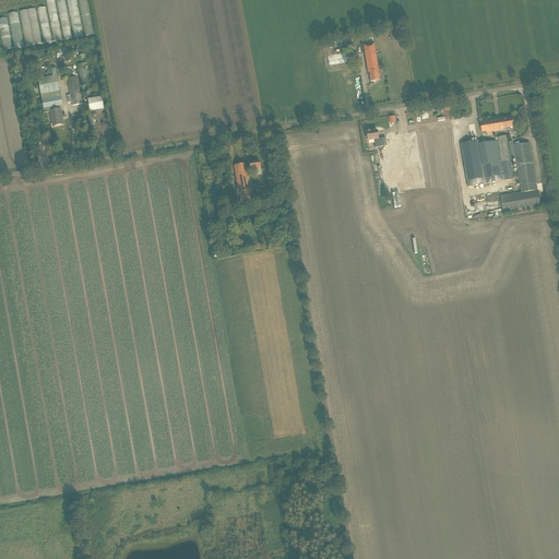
[(46,0),(54,42),(83,36),(75,0),(46,0)]
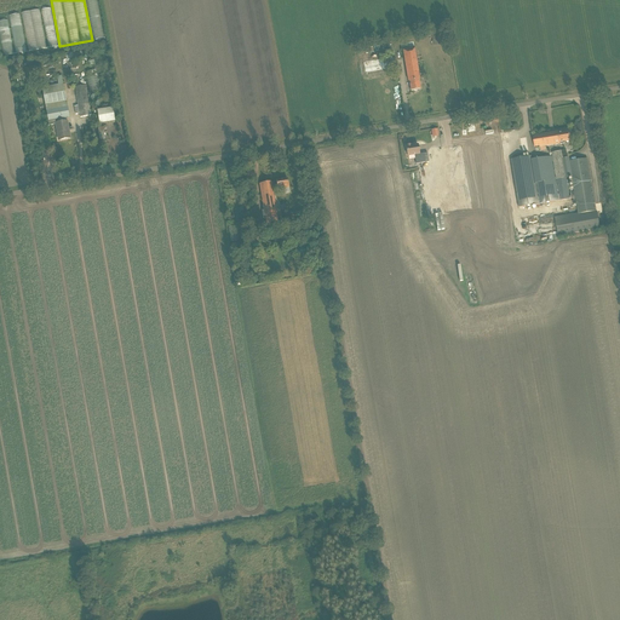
[(96,0),(86,0),(92,26),(102,24),(96,0)]
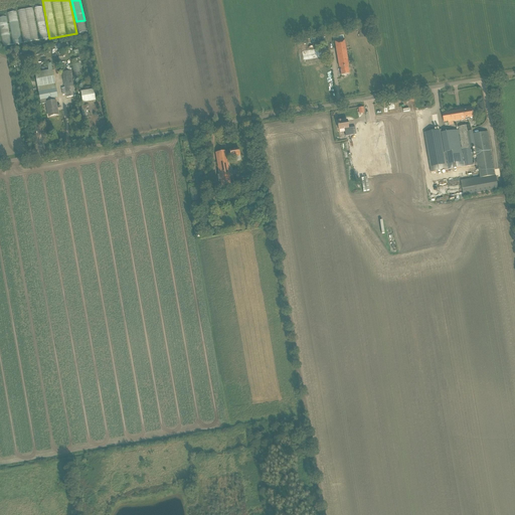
[(0,17),(0,33),(2,46),(40,40),(47,38),(42,6),(34,7),(34,8),(17,10),(17,11),(6,13),(7,16),(0,17)]
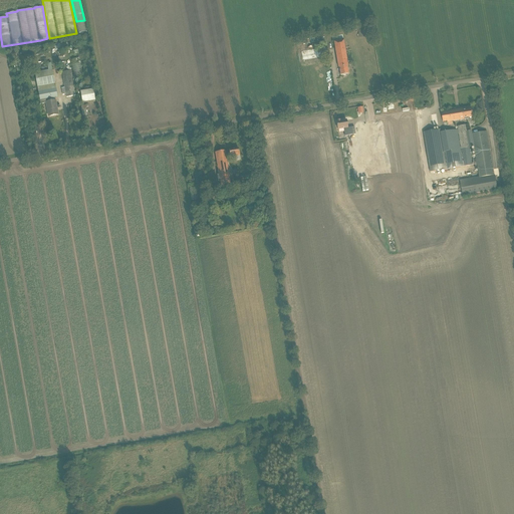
[(339,67),(340,75),(348,74),(347,66),(348,66),(343,39),(334,40),(338,67),(339,67)]
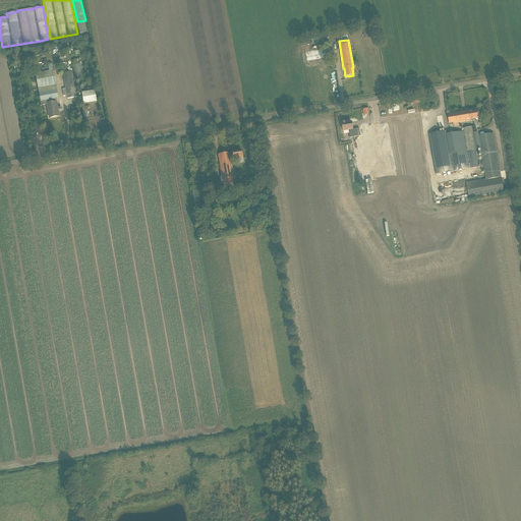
[(306,61),(321,58),(319,50),(305,53),(306,61)]
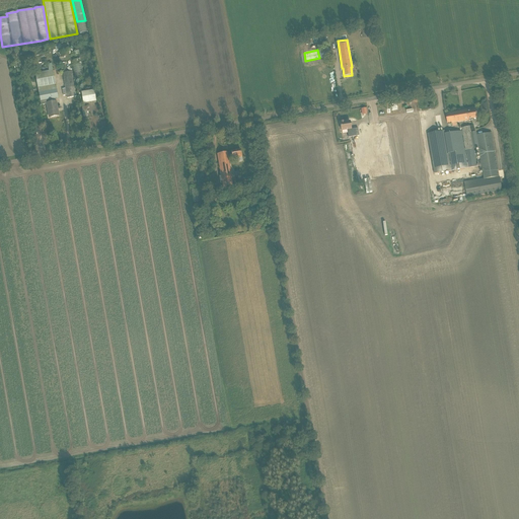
[(71,60),(74,75),(82,74),(79,59),(71,60)]
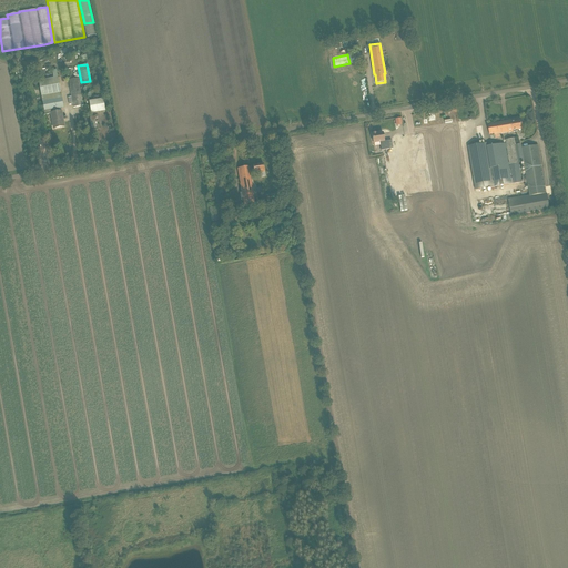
[(44,114),(51,113),(50,110),(61,108),(63,108),(60,87),(58,77),(57,72),(56,73),(52,74),(53,78),(39,81),(40,90),(44,111),(44,114)]
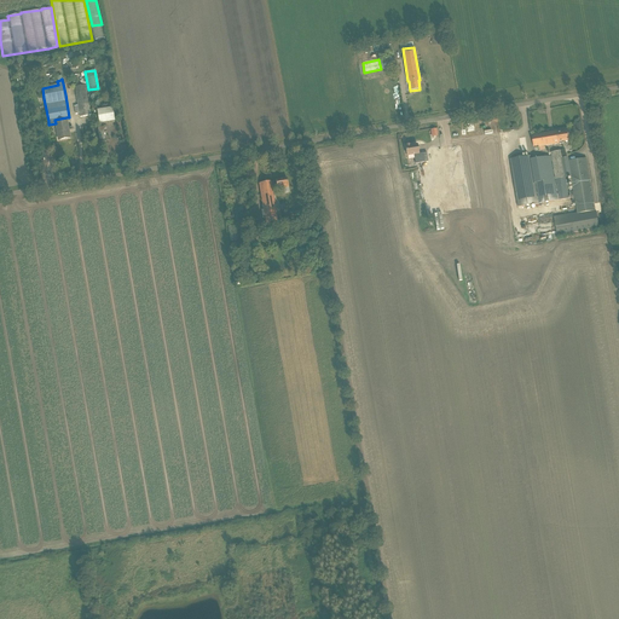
[(91,115),(87,96),(86,86),(75,87),(79,105),(74,106),(75,114),(80,114),(80,117),(91,115)]
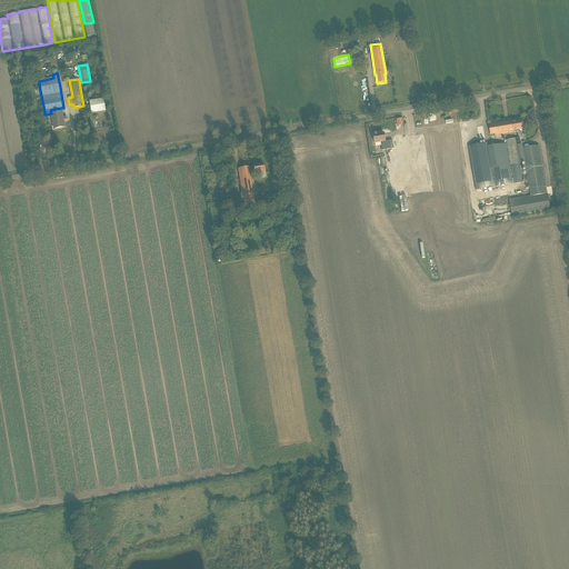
[(90,101),(91,113),(106,111),(105,99),(90,101)]
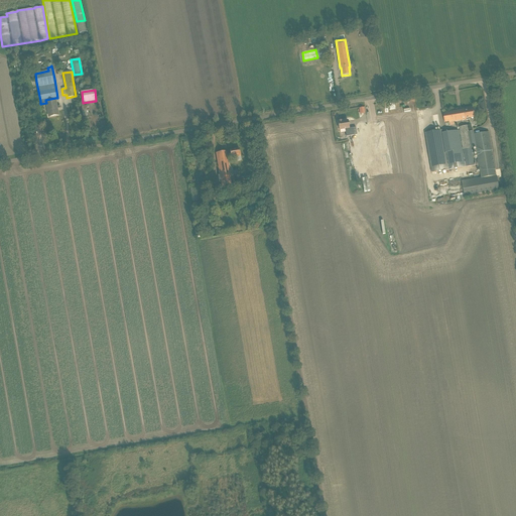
[(58,115),(55,101),(46,103),(48,117),(58,115)]
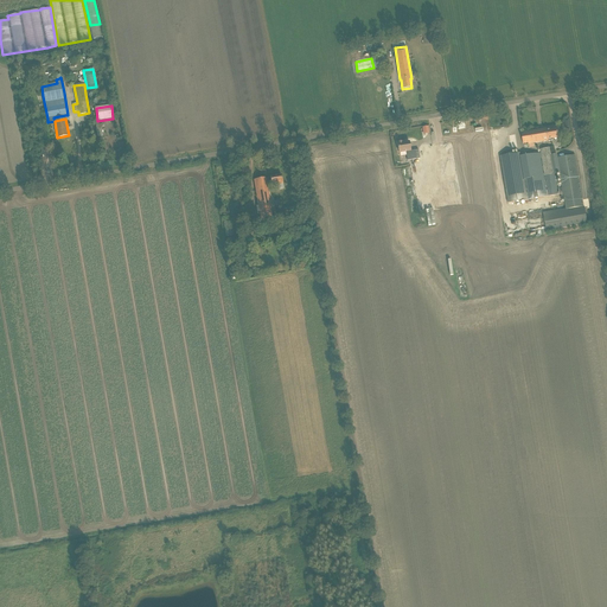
[(558,138),(557,129),(547,131),(547,129),(522,133),(524,145),(529,145),(530,148),(534,147),(534,144),(553,140),(553,139),(558,138)]
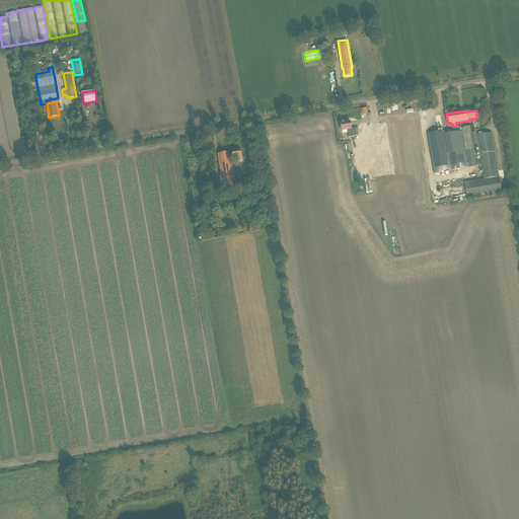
[(359,136),(358,130),(351,131),(351,130),(350,122),(345,123),(345,122),(340,123),(341,128),(342,131),(347,130),(349,137),(355,136),(359,136)]
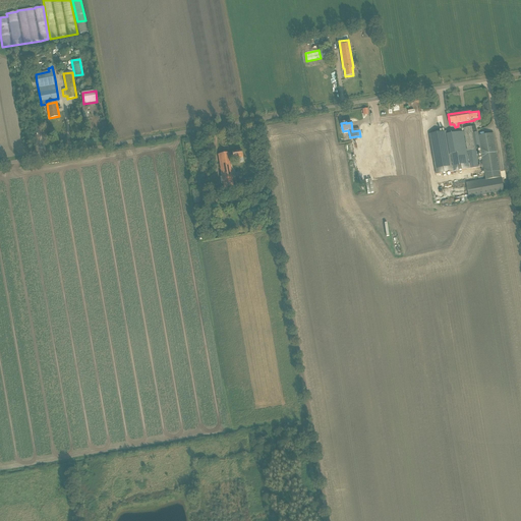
[(448,132),(447,132),(447,131),(429,134),(436,174),(443,173),(444,177),(448,176),(447,173),(483,167),(485,179),(467,182),(470,197),(504,192),(494,133),(479,136),(478,132),(477,132),(476,126),(464,128),(464,131),(449,134),(448,132)]
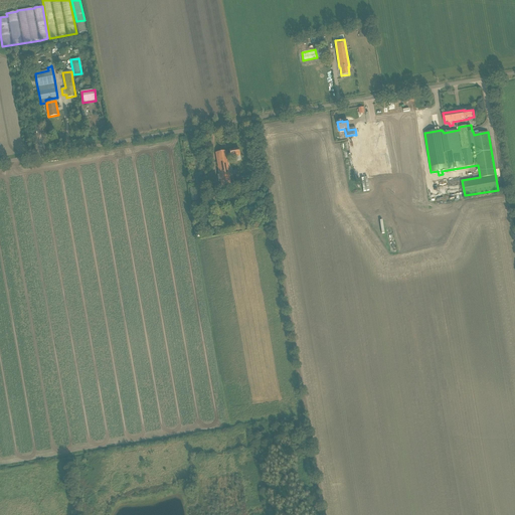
[(358,172),(382,168),(377,131),(356,135),(352,135),(358,172)]
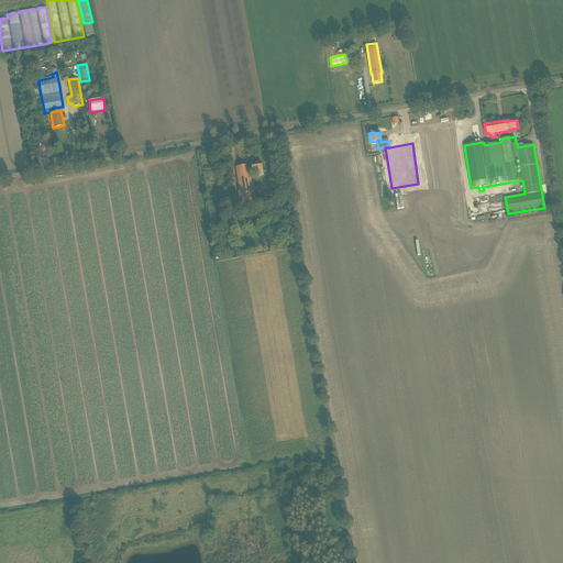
[(253,201),(252,196),(247,170),(252,170),(257,169),(258,172),(263,170),(261,163),(251,165),(246,166),(246,165),(235,167),(241,197),(242,203),(253,201)]
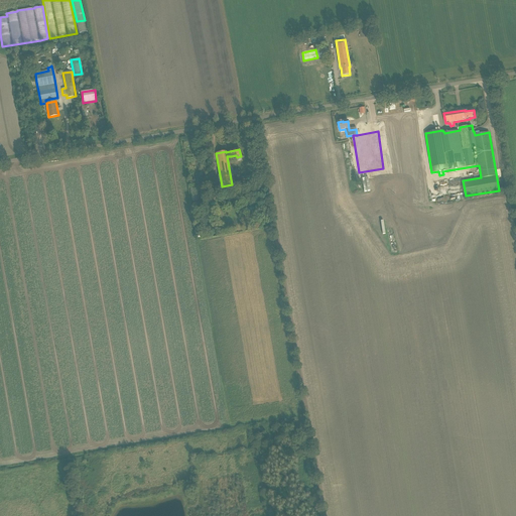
[(212,200),(206,203),(206,208),(210,212),(216,210),(216,204),(212,200)]
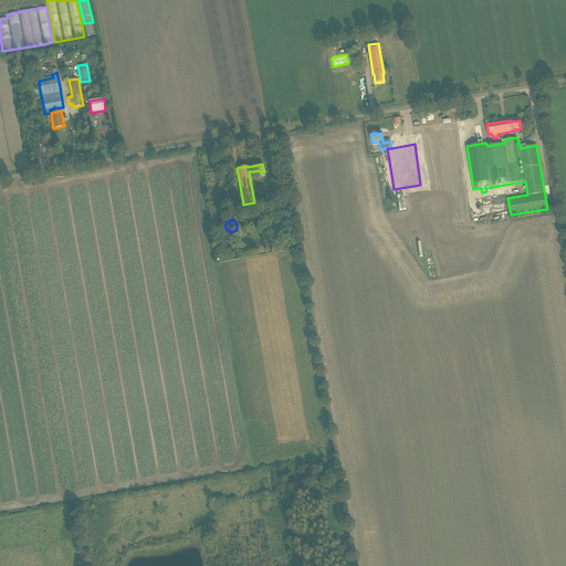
[(278,223),(272,226),(270,231),(273,237),(280,234),(282,229),(278,223)]
